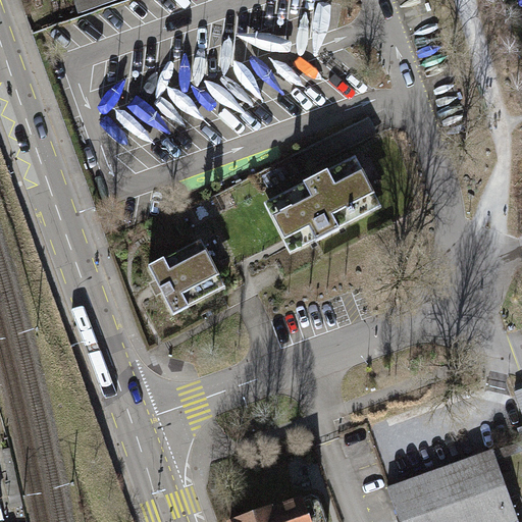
[(81,0),(85,11),(116,0),(81,0)]
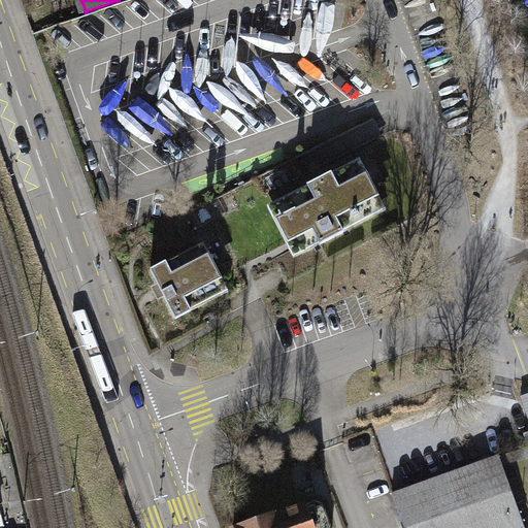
[(298,239),(304,252),(319,243),(320,245),(343,233),(343,232),(376,215),(351,166),(332,175),(331,173),(306,187),(307,188),(278,203),(285,216),(283,217),(291,232),(293,231),(298,239)]
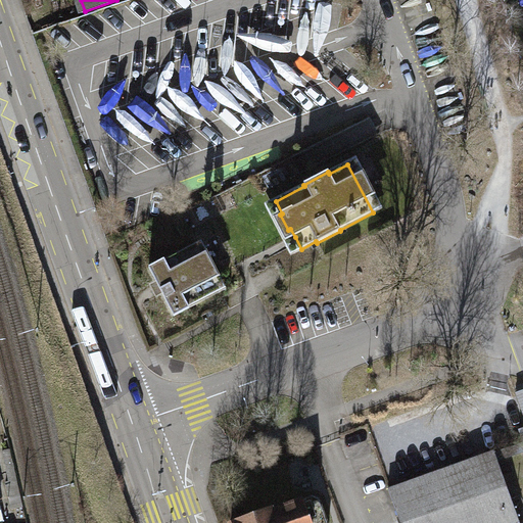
[(194,244),(148,267),(158,287),(173,316),(218,293),(194,244)]
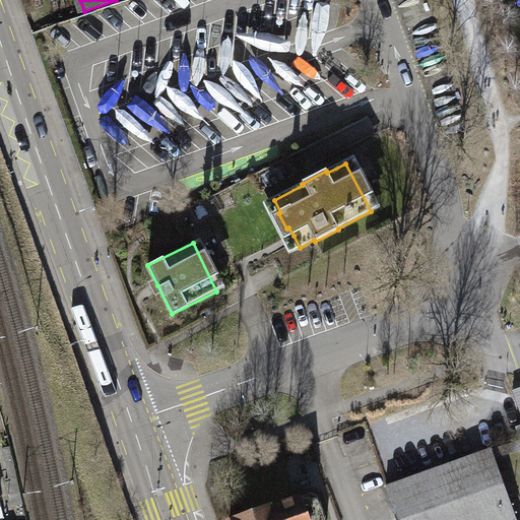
[(492,446),(386,483),(399,519),(510,519),(517,518),(492,446)]
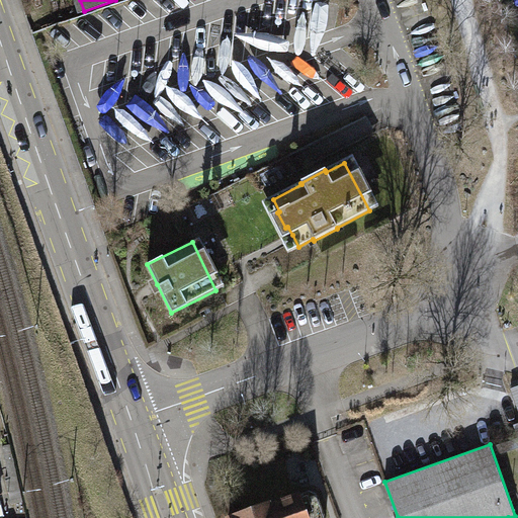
[(16,476),(6,478),(12,505),(22,502),(16,476)]
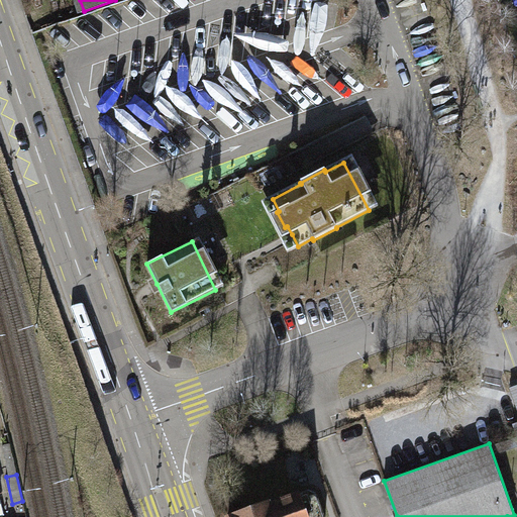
[(308,492),(237,516),(322,516),(315,496),(308,492)]
